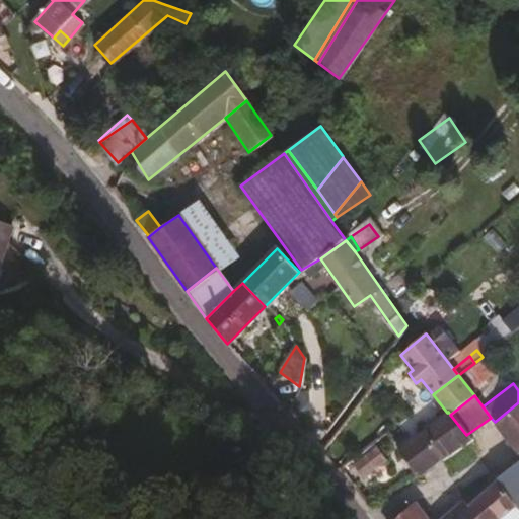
[(518,402),(495,422),(518,452),(518,451),(518,402)]
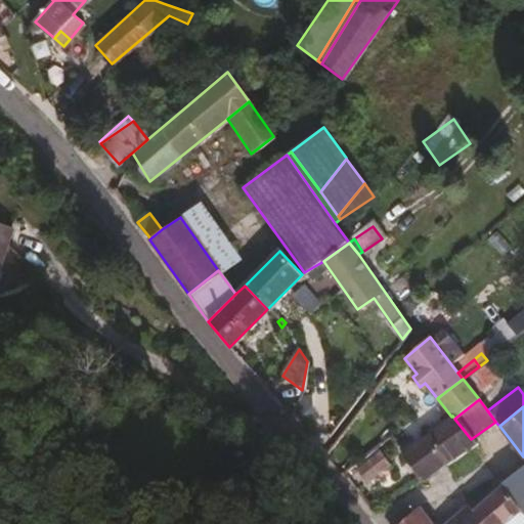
[(475,444),(471,439),(454,419),(452,416),(451,417),(402,454),(420,481),(443,464),(445,466),(475,444)]
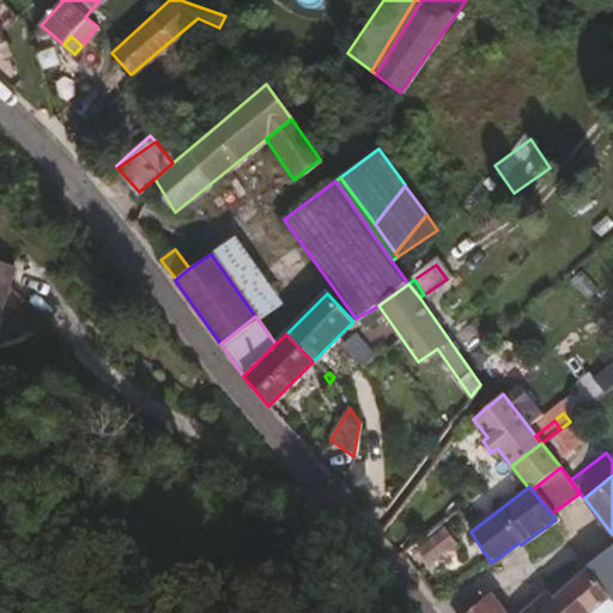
[(449,541),(436,526),(413,544),(426,560),(449,541)]
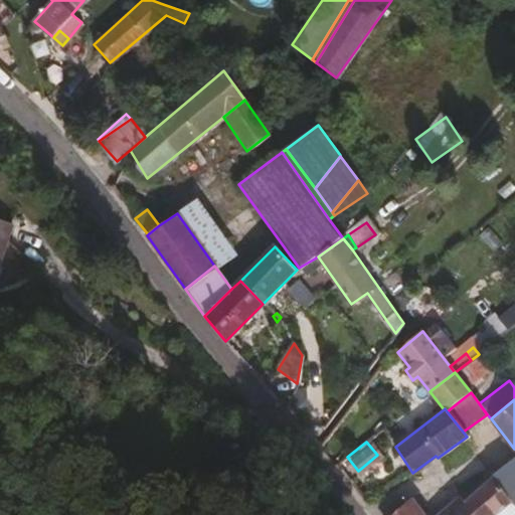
[(514,514),(514,457),(467,501),(478,514),(514,514)]
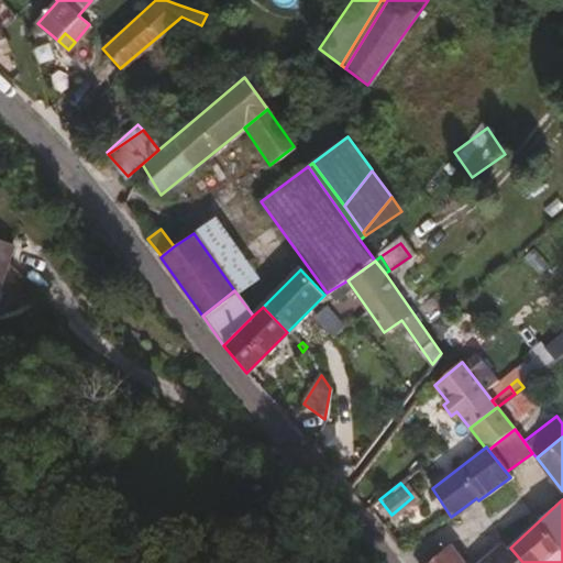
[(522,562),(510,548),(509,549),(503,543),(479,562),(522,562)]
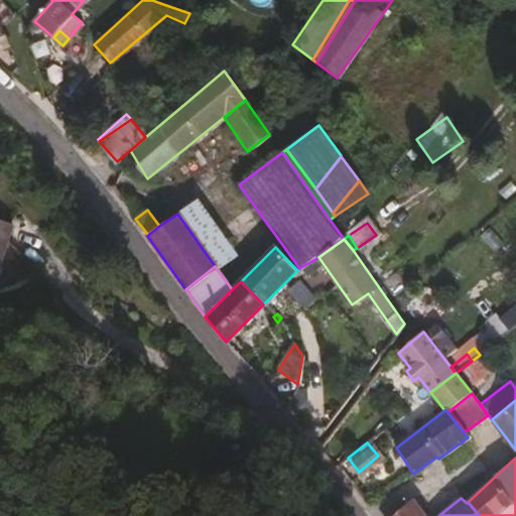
[(423,515),(412,502),(395,515),(423,515)]
